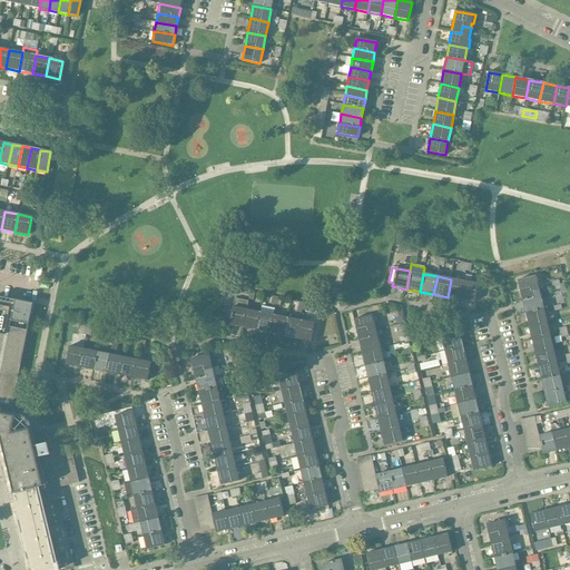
[(537,276),(518,281),(522,300),(531,297),(530,291),(538,290),(538,285),(539,285),(537,276)]
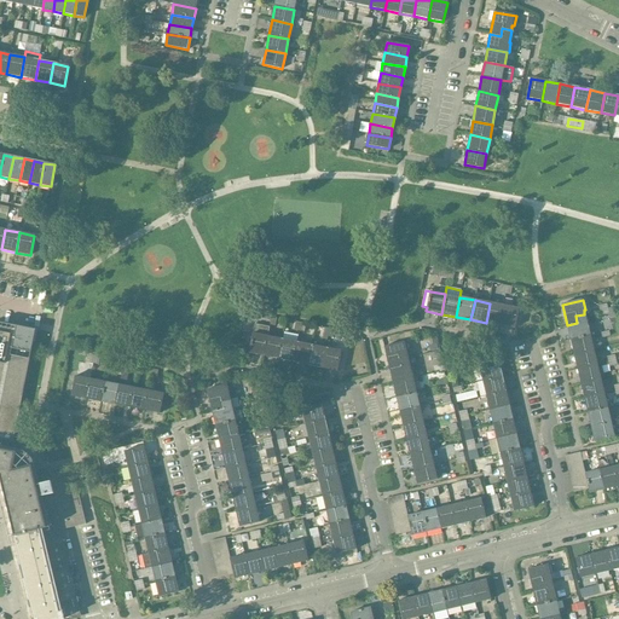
[(504,306),(490,304),(486,323),(501,325),(504,306)]
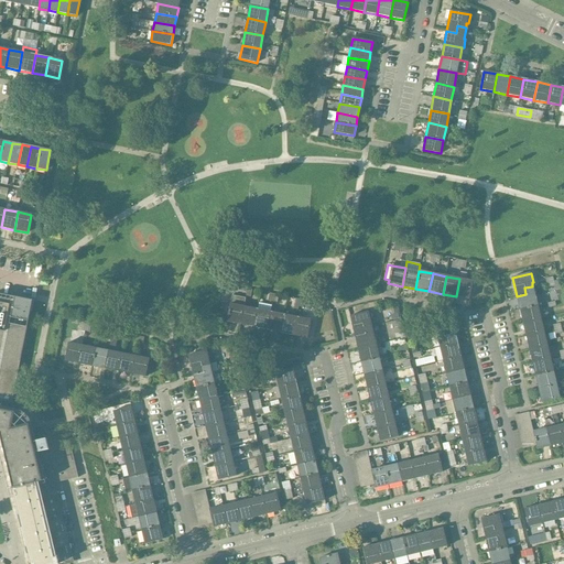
[(473,281),(459,279),(456,296),(468,299),(473,281)]
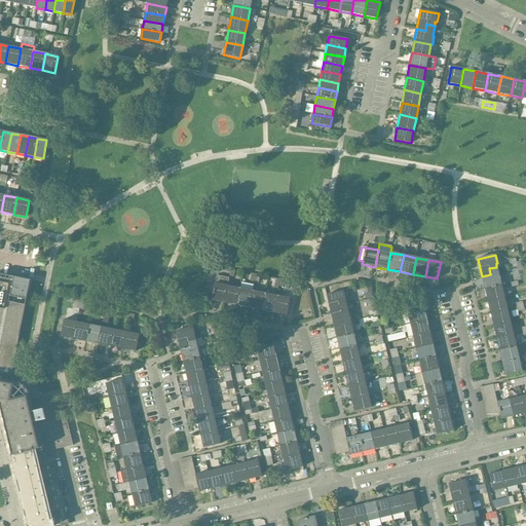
[(490,274),(482,276),(485,290),(501,286),(503,285),(501,277),(499,277),(496,267),(489,268),(490,274)]
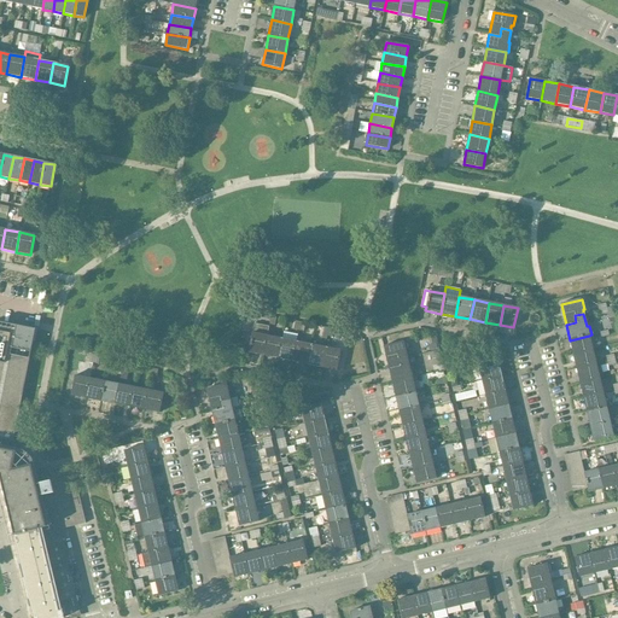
[(0,476),(22,565),(23,565),(25,571),(27,577),(24,578),(30,601),(31,600),(34,606),(31,606),(34,617),(35,617),(36,617),(64,617),(81,614),(68,560),(60,530),(63,529),(86,524),(73,466),(48,471),(48,472),(34,474),(31,465),(13,470),(17,452),(10,450),(11,448),(12,445),(13,442),(18,418),(35,330),(0,321),(0,476)]
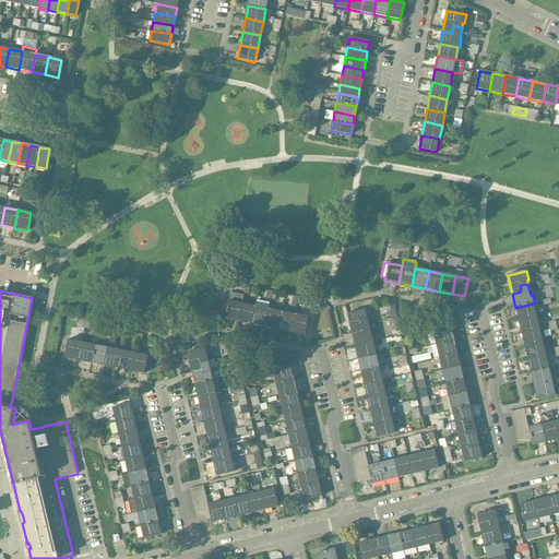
[(380,307),(389,308),(390,300),(381,299),(380,307)]
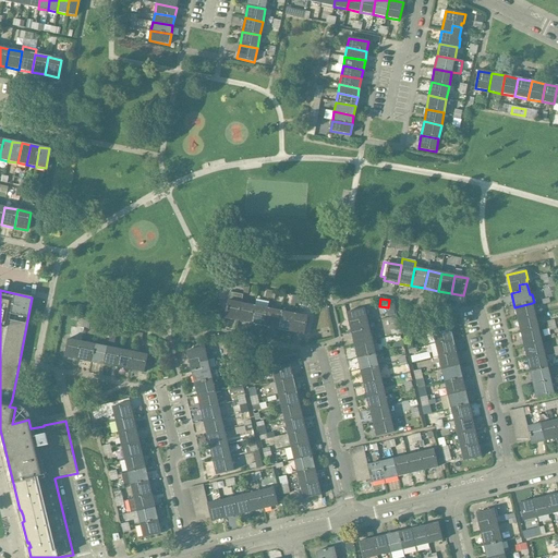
[(242,304),(228,301),(225,318),(238,322),(242,304)]
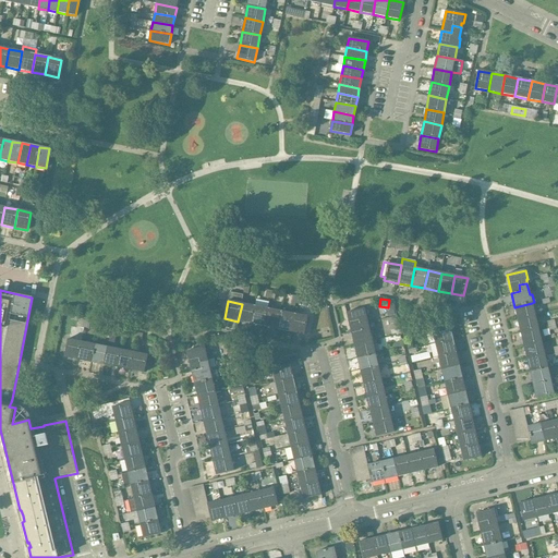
[(532,303),(514,307),(517,319),(535,315),(532,303)]
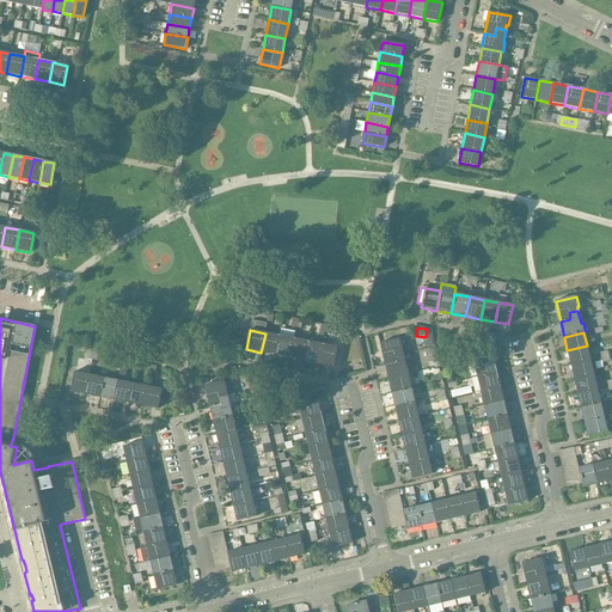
[(280,336),(265,334),(261,353),(275,355),(280,336)]
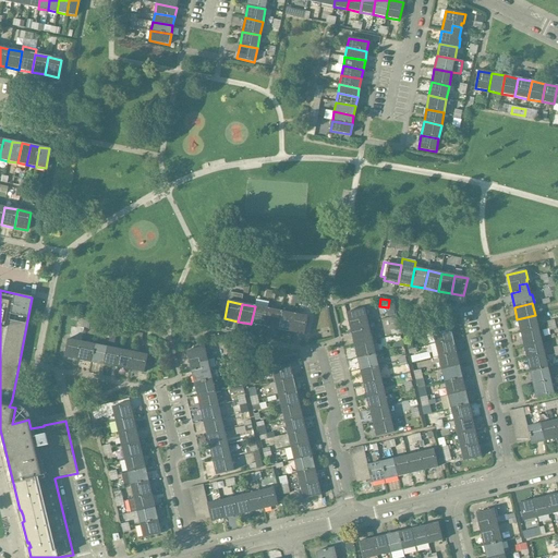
[(267,308),(255,306),(251,324),(264,327),(267,308)]
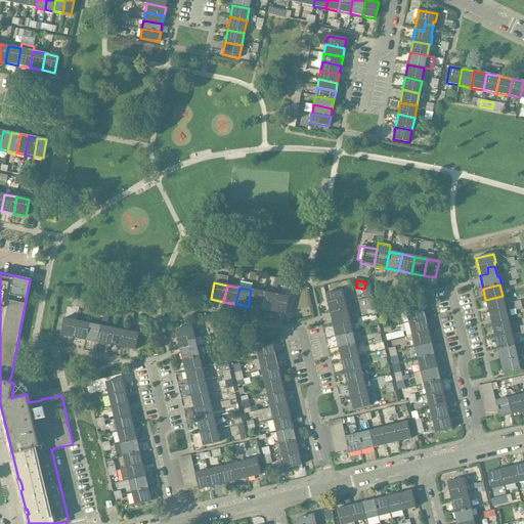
[(263,293),(251,290),(248,307),(260,309),(263,293)]
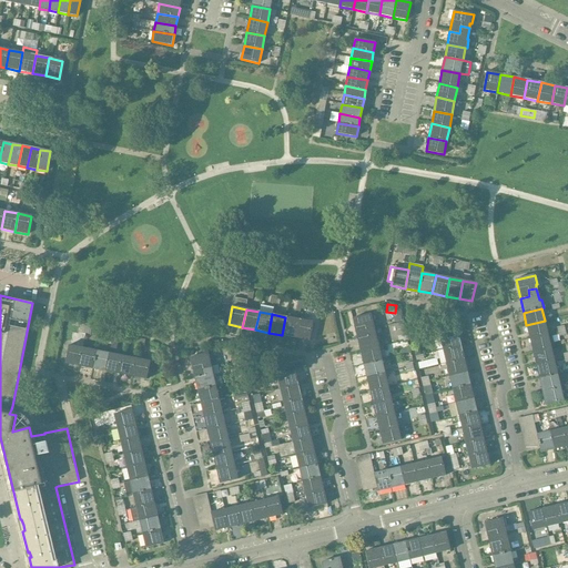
[(373,314),(353,318),(357,338),(366,336),(365,330),(374,327),(373,323),(374,323),(373,314)]
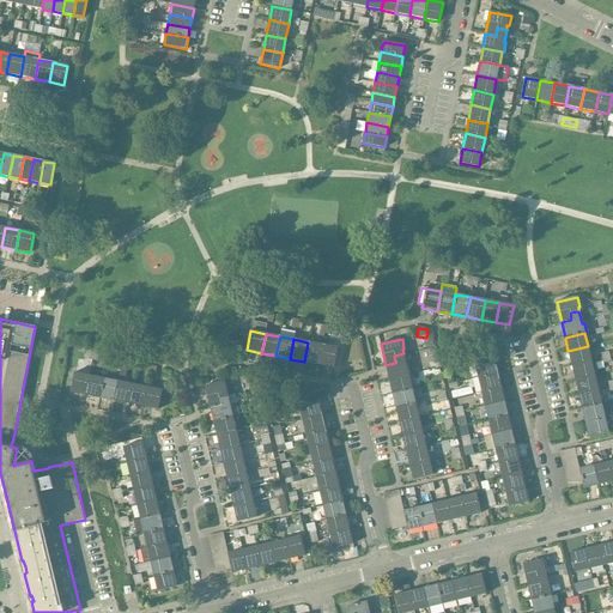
[(322,345),(308,343),(304,362),(319,364),(322,345)]
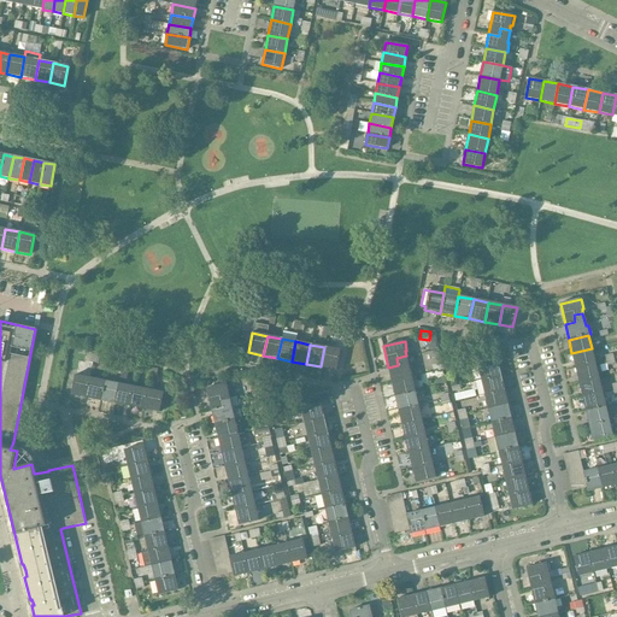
[(340,351),(324,347),(321,366),(336,370),(340,351)]
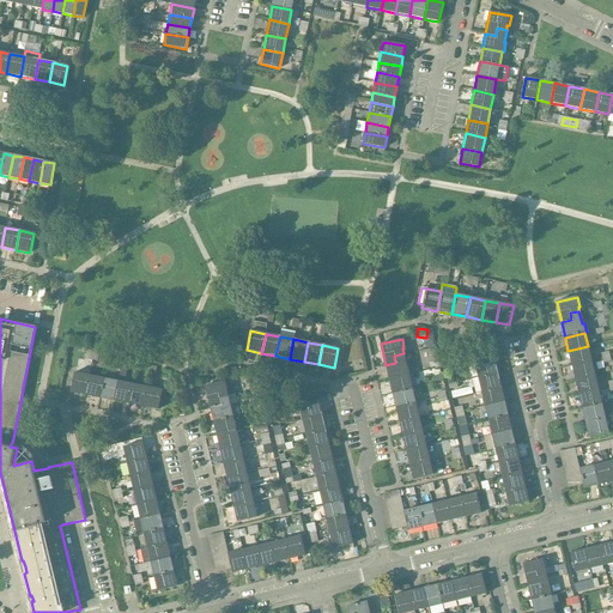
[(588,346),(568,351),(571,365),(590,360),(588,346)]
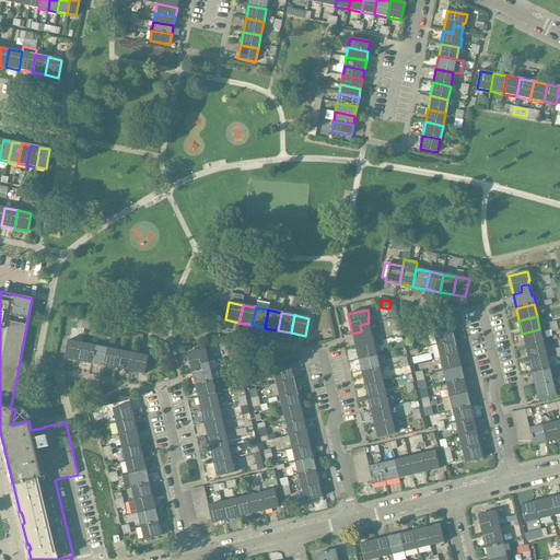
[(89,330),(91,323),(100,325),(100,322),(86,318),(86,321),(84,329),(89,330)]
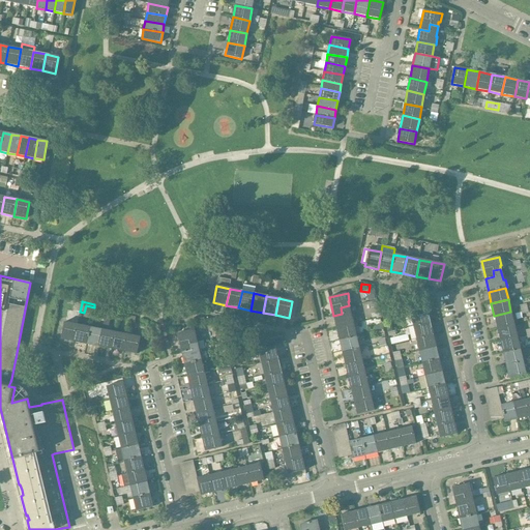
[(342,314),(333,316),(336,328),(353,324),(355,324),(353,316),(351,316),(349,305),(341,307),(342,314)]
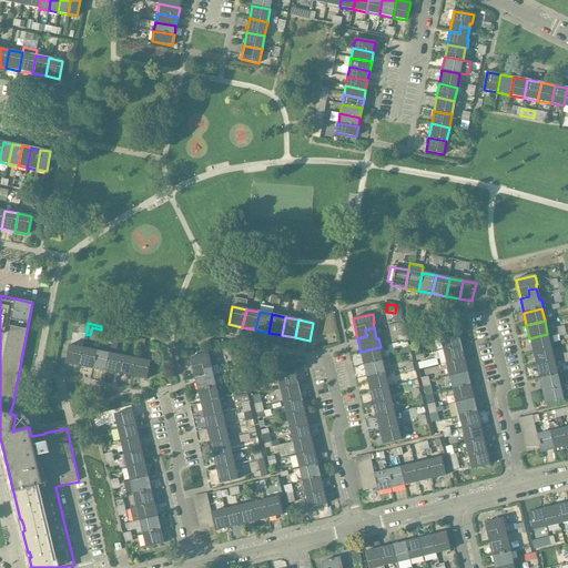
[(457,332),(439,336),(443,350),(460,346),(457,332)]
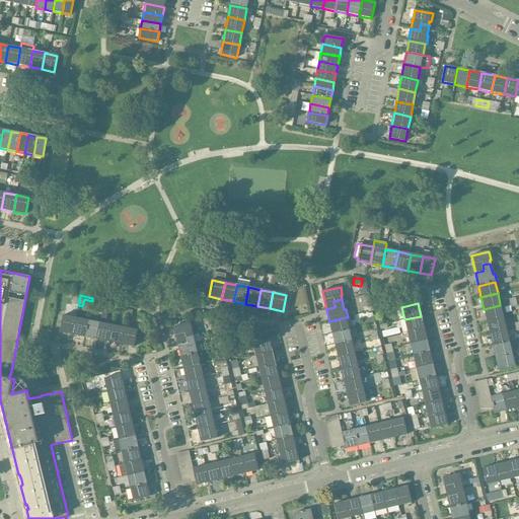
[(500,305),(484,309),(487,321),(503,317),(500,305)]
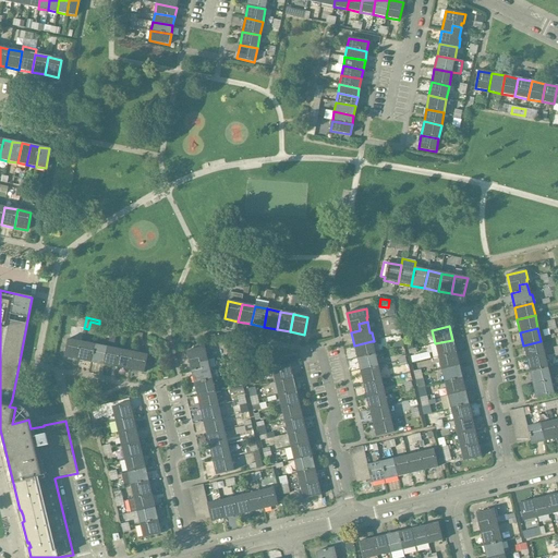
[(82,342),(68,339),(64,358),(77,360),(82,342)]
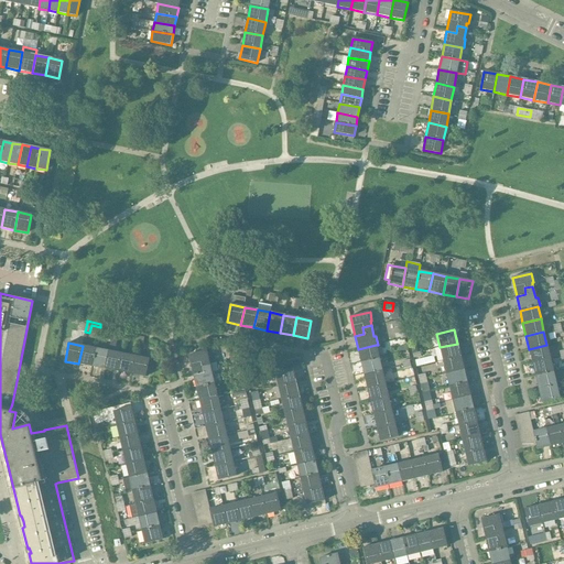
[(457,344),(440,347),(443,360),(461,356),(457,344)]
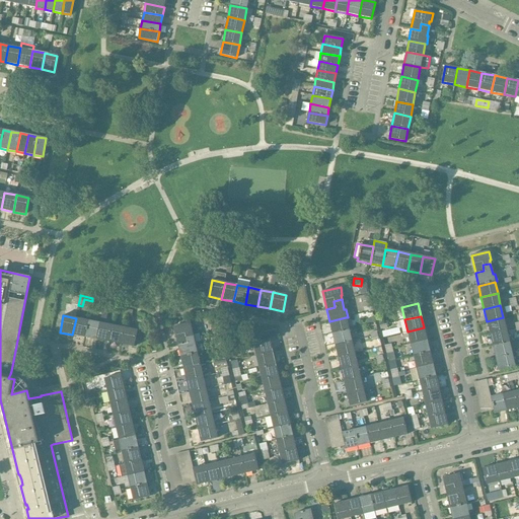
[(346,317),(329,321),(332,332),(349,328),(346,317)]
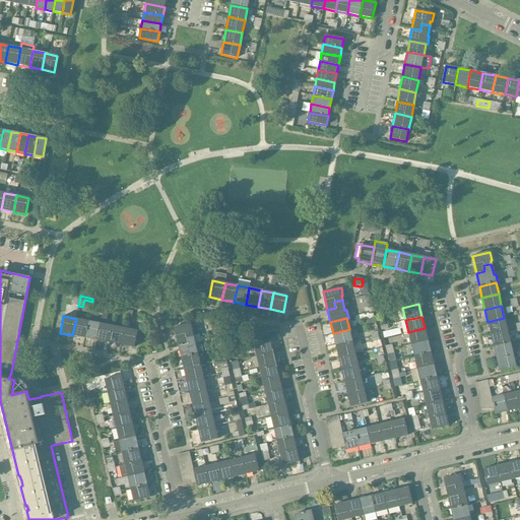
[(504,318),(488,322),(491,334),(507,330),(504,318)]
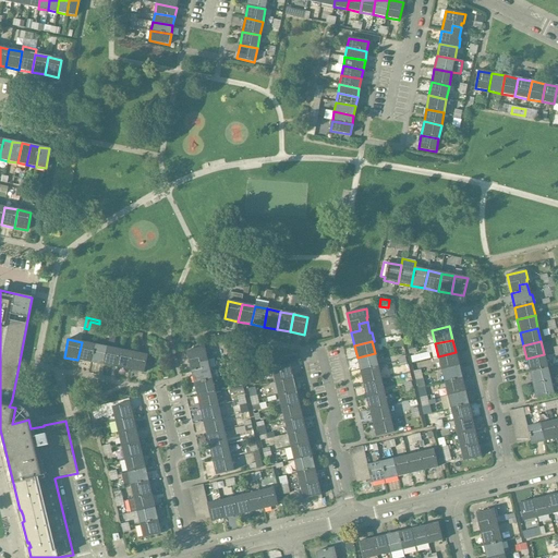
[(95,344),(82,342),(77,360),(92,362),(95,344)]
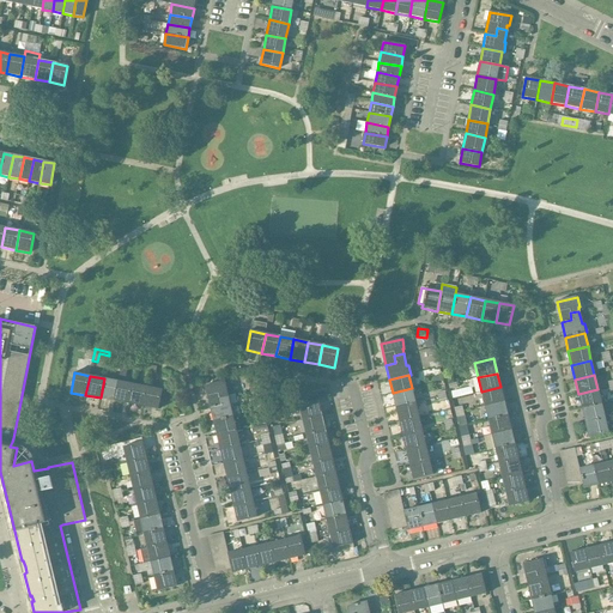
[(119,382),(104,378),(101,398),(114,401),(119,382)]
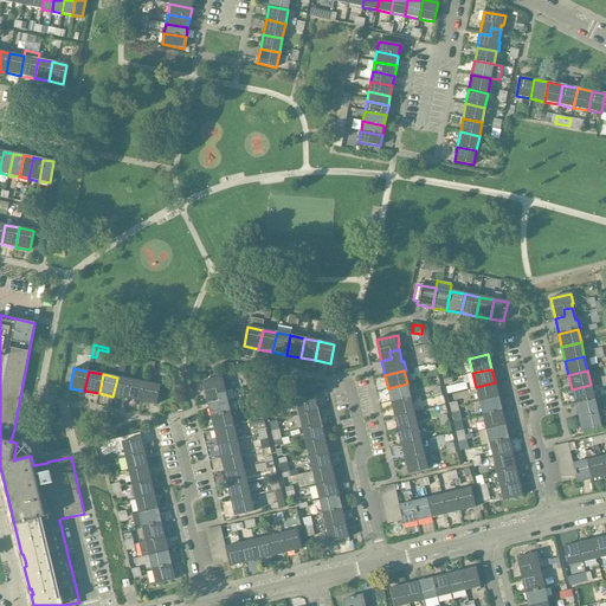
[(224,376),(202,382),(207,403),(218,400),(216,393),(225,391),(224,387),(226,386),(224,376)]
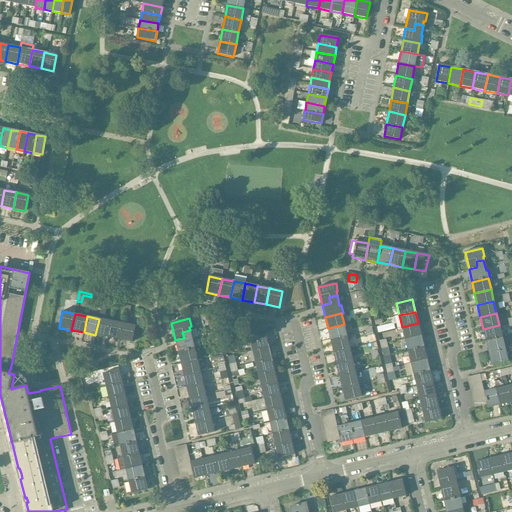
[(111,321),(99,319),(95,335),(108,337),(111,321)]
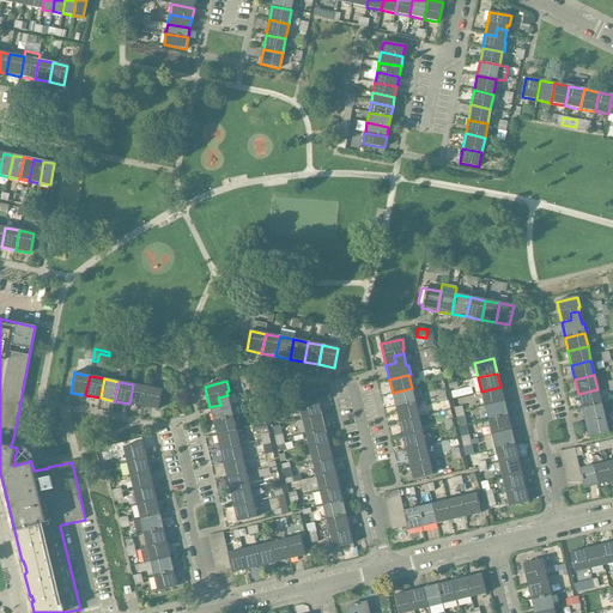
[(146,387),(133,384),(129,404),(143,407),(146,387)]
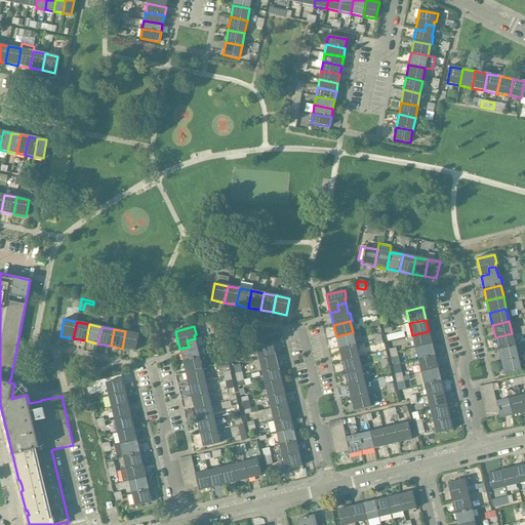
[(138,334),(125,331),(122,349),(135,351),(138,334)]
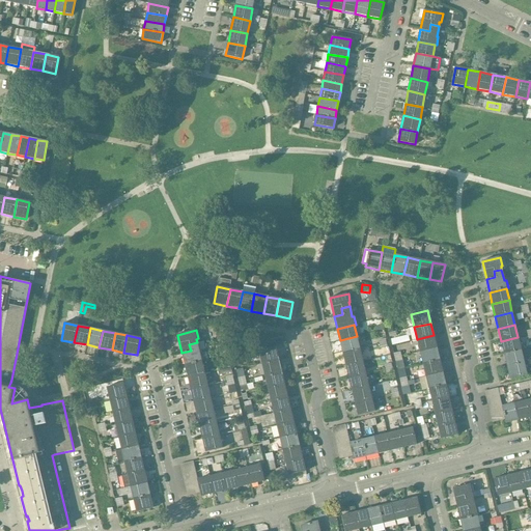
[(409,335),(391,339),(393,344),(410,340),(409,335)]
